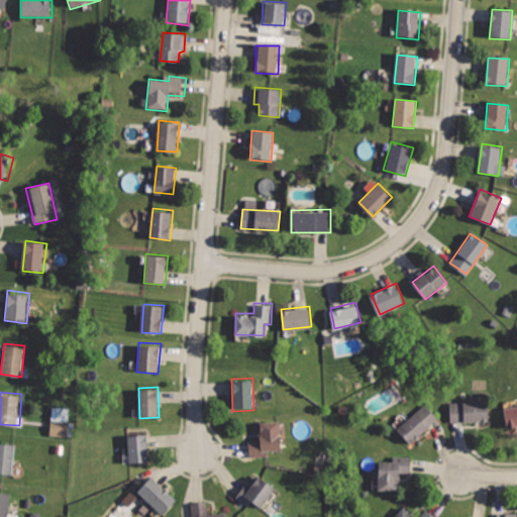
[(451,402),(452,423),(489,421),(489,401),(451,402)]
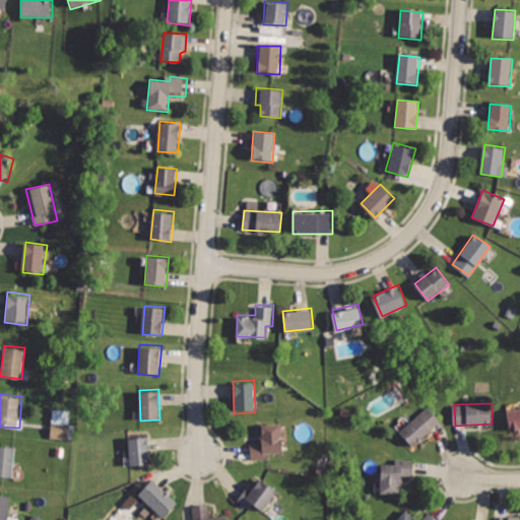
[(519,404),(506,407),(510,429),(519,426),(519,404)]
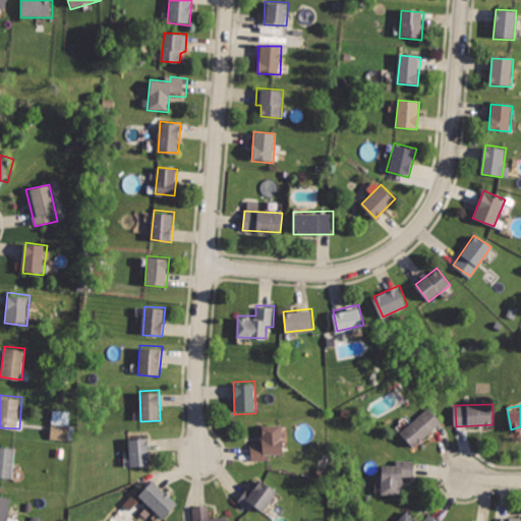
[(431,407),(401,433),(414,449),(445,423),(431,407)]
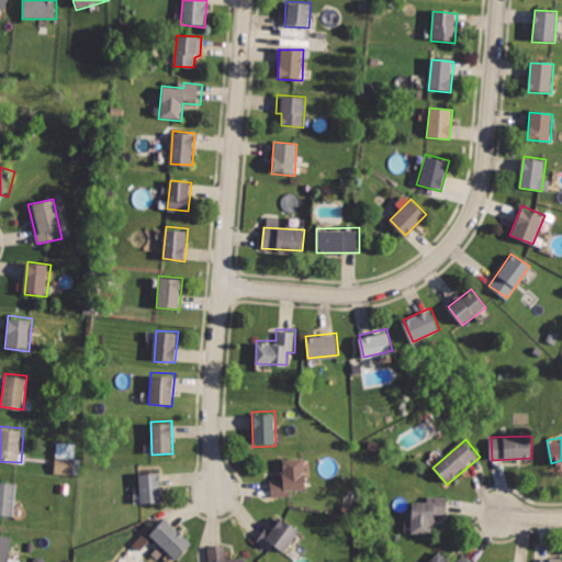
[(75,442),(56,442),(55,473),(74,474),(75,442)]
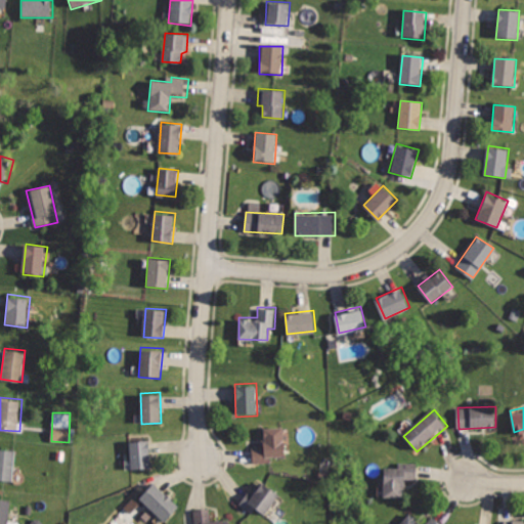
[(252,445),(255,466),(272,464),(271,457),(286,455),(281,427),(260,430),(262,444),(252,445)]
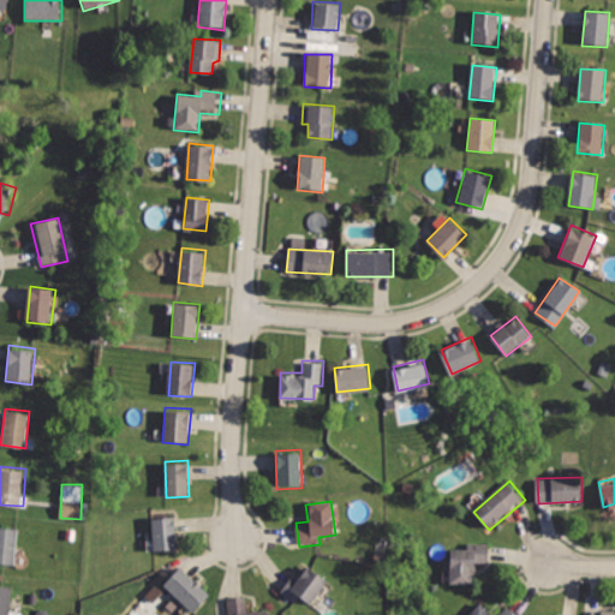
[(153,515),(155,553),(178,551),(175,514),(153,515)]
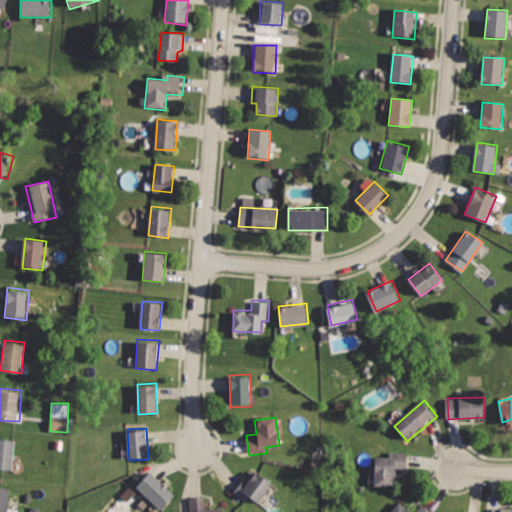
[(0,437),(0,470),(13,472),(17,440),(0,437)]
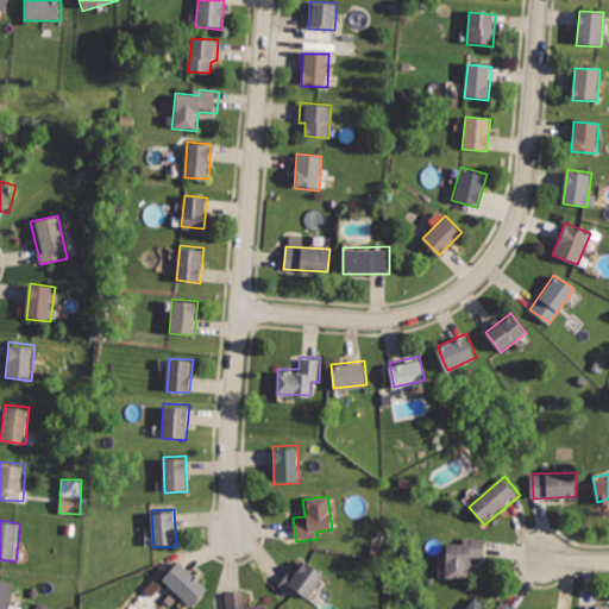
[(446,540),(446,578),(470,578),(471,556),(487,556),(487,535),(468,535),(468,541),(446,540)]
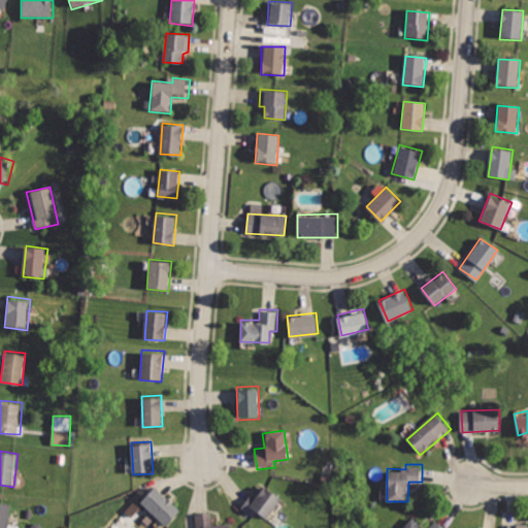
[(240,507),(255,518),(259,512),(268,519),(283,498),(264,486),(258,494),(253,491),(240,507)]
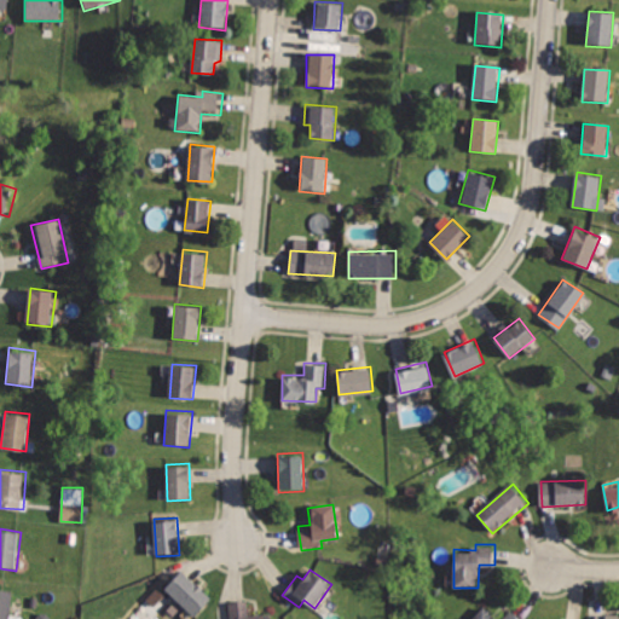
[(183,571),(166,589),(197,618),(214,601),(183,571)]
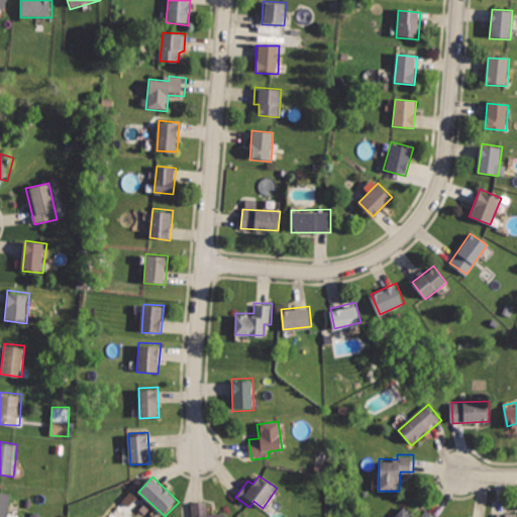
[(0,489),(0,516),(8,516),(11,491),(0,489)]
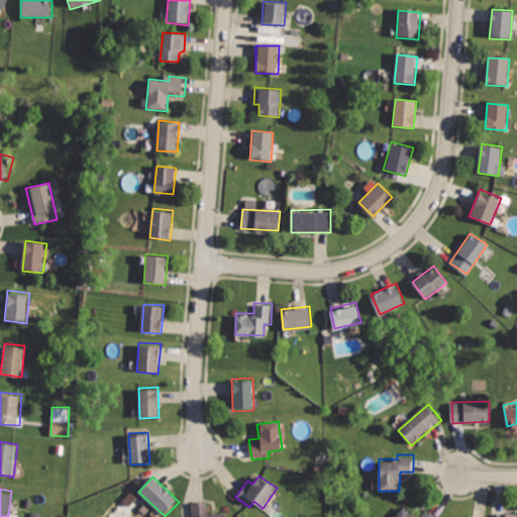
[(191,503),(193,516),(225,516),(225,513),(210,516),(208,501),(191,503)]
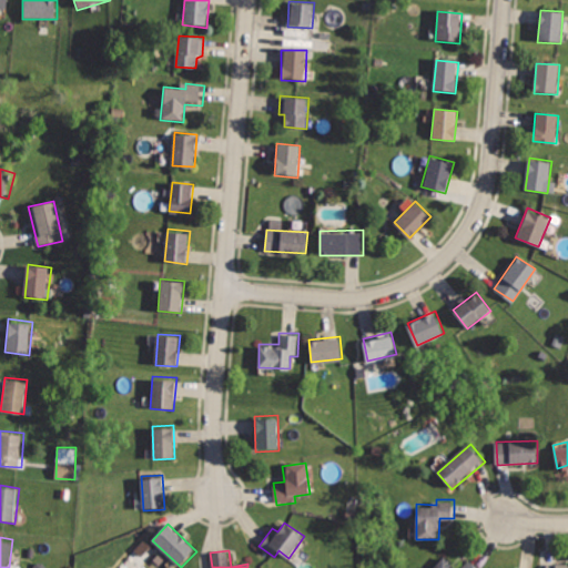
[(460,567),(446,555),(434,567),(478,567),(468,559),(460,567)]
